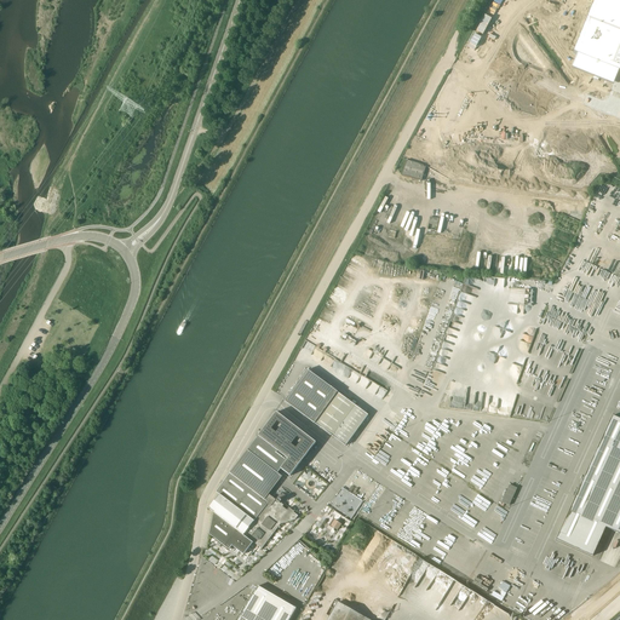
[(615,87),(619,75),(619,0),(595,0),(574,51),(580,53),(574,70),(615,87)]
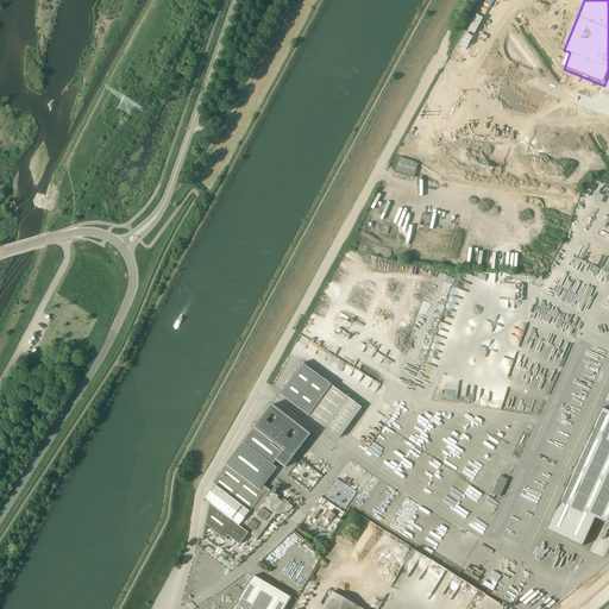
[(470,68),(475,58),(457,49),(452,58),(470,68)]
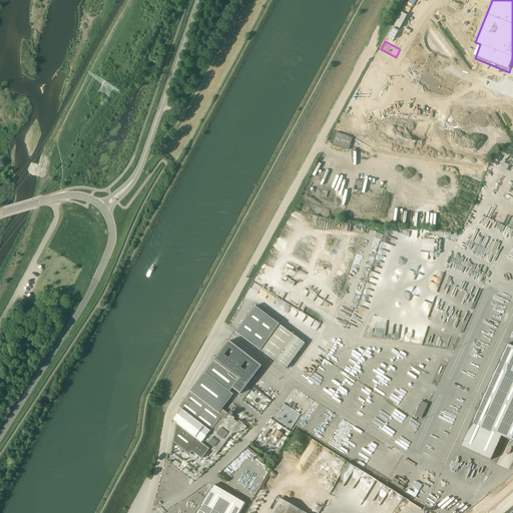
[(340,121),(338,130),(349,134),(352,125),(340,121)]
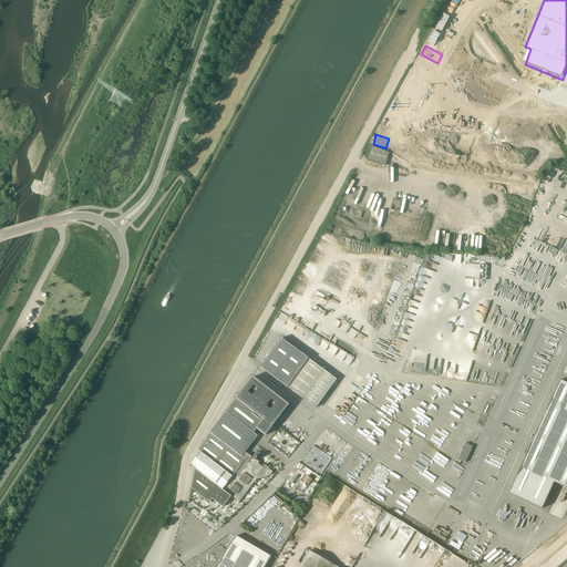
[(387,152),(388,152),(372,146),(368,161),(385,166),(390,153),(387,152)]
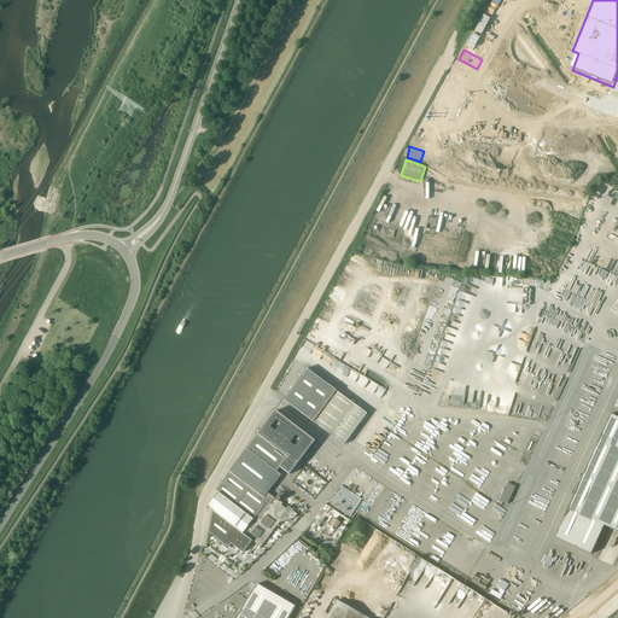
[(602,203),(589,199),(582,221),(592,225),(596,209),(600,210),(602,203)]
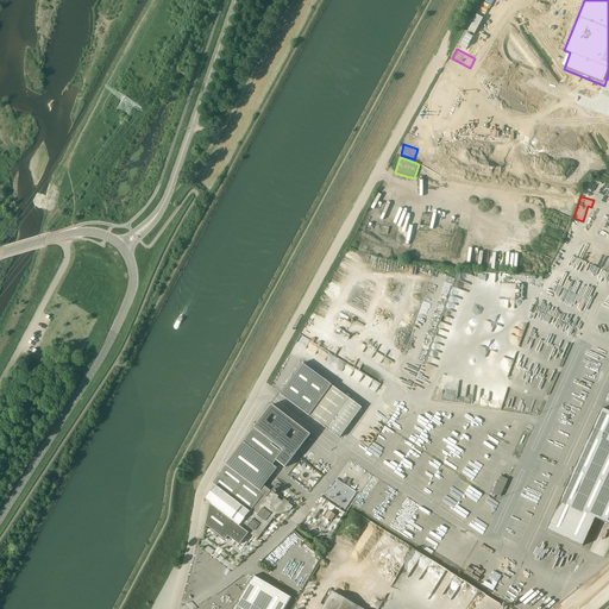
[(594,227),(591,233),(603,239),(608,226),(603,225),(601,231),(594,227)]
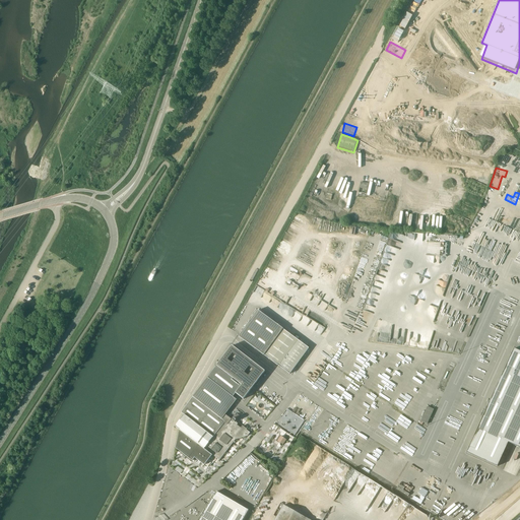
[(278,366),(279,367),(290,374),(309,348),(283,329),(258,311),(239,336),(264,355),(274,363),(274,364),(277,366),(278,366)]
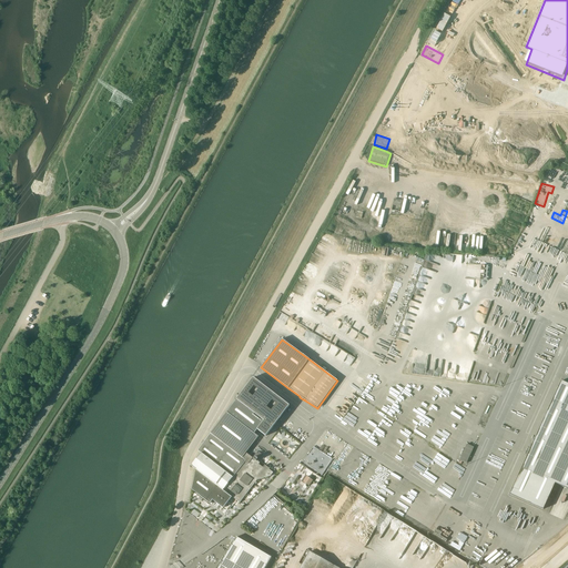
[(196,469),(192,489),(210,504),(213,500),(223,508),(232,497),(240,503),(257,480),(270,476),(273,473),(270,469),(265,465),(263,467),(259,465),(261,463),(259,462),(262,456),(257,453),(253,457),(252,458),(245,453),(242,457),(237,455),(251,437),(251,438),(254,434),(257,429),(266,436),(290,406),(253,377),(211,434),(204,443),(198,450),(201,453),(191,466),(196,469)]
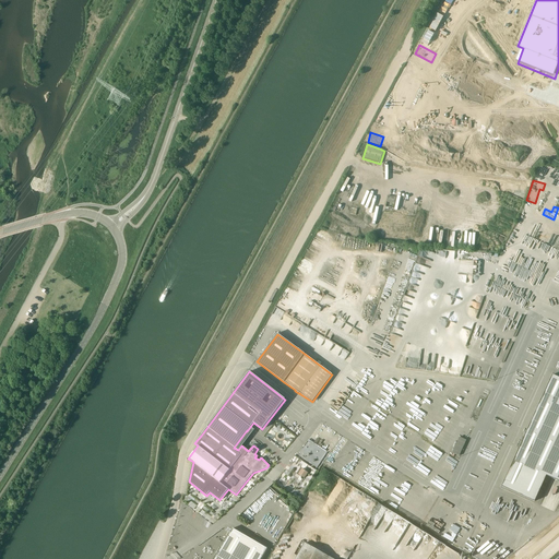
[(558,378),(552,375),(501,487),(535,501),(546,476),(558,480),(558,378)]
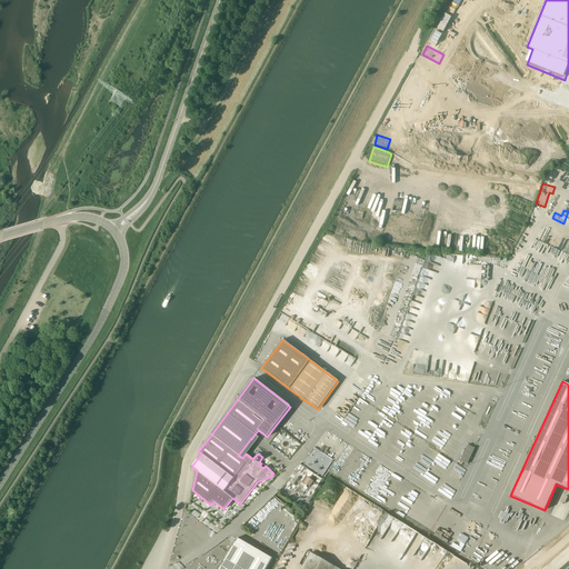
[(322,475),(323,476),(335,460),(321,451),(318,457),(325,461),(319,470),(322,473),(322,475)]
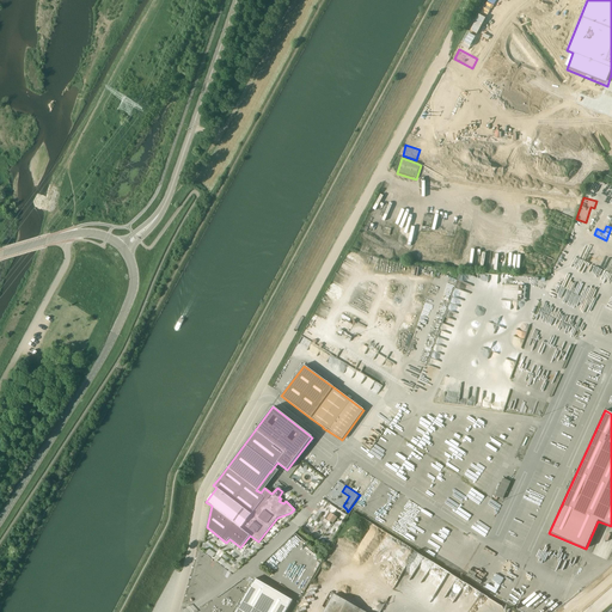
[(337,518),(331,513),(326,519),(334,524),(337,518)]
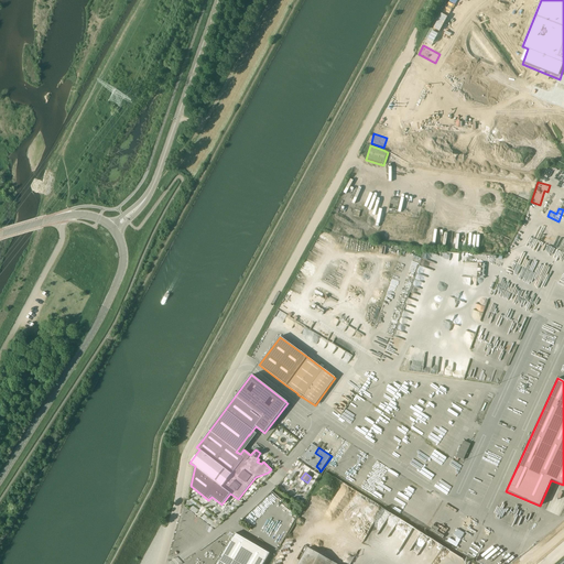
[(192,503),(190,510),(196,512),(197,508),(197,507),(198,503),(191,500),(190,503),(192,503)]
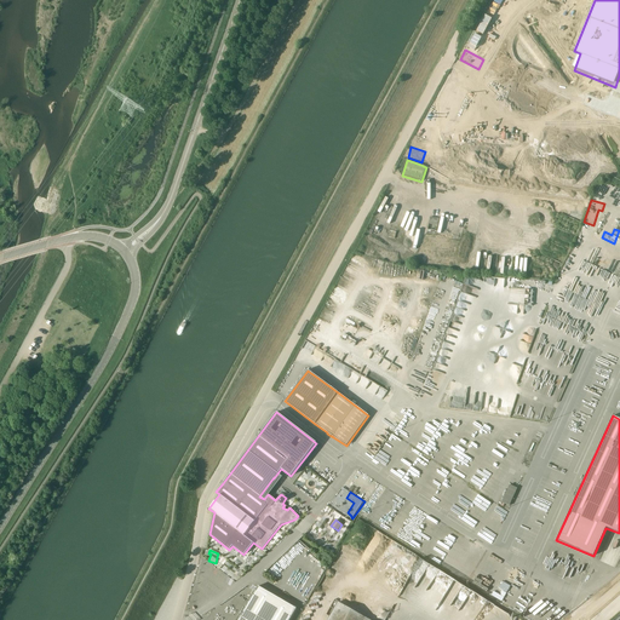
[(223,564),(227,560),(223,557),(216,566),(219,568),(219,569),(228,575),(230,572),(227,570),(228,568),(223,564)]
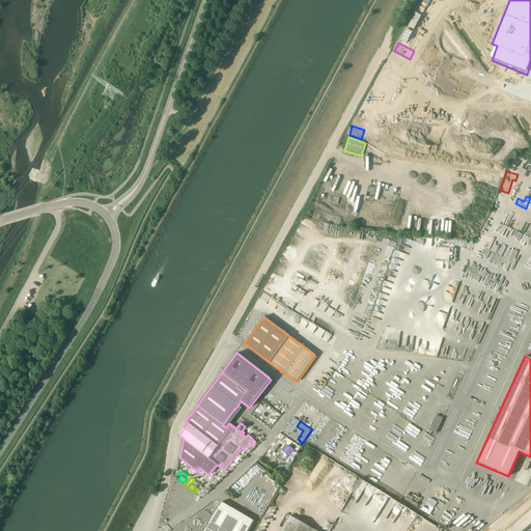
[(247,530),(253,521),(221,502),(203,530),(247,530)]
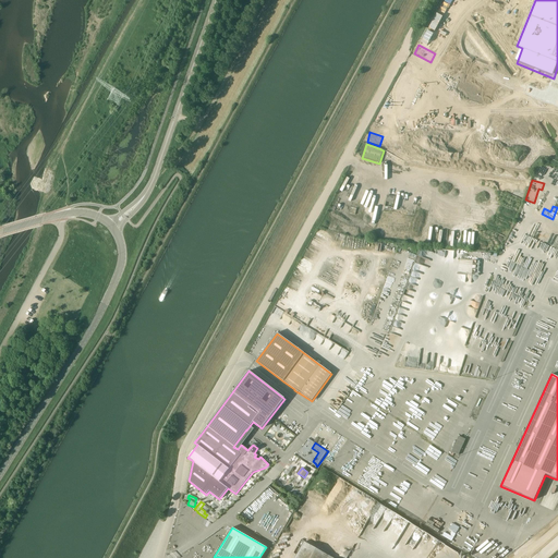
[(294,557),(332,557),(304,542),(294,557)]
